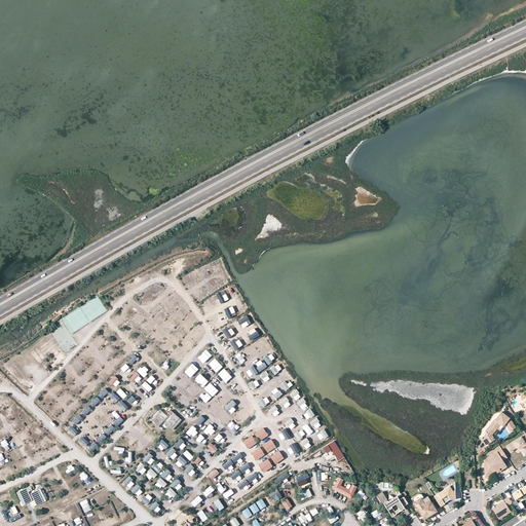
[(168,318),(163,324),(170,330),(175,326),(168,318)]
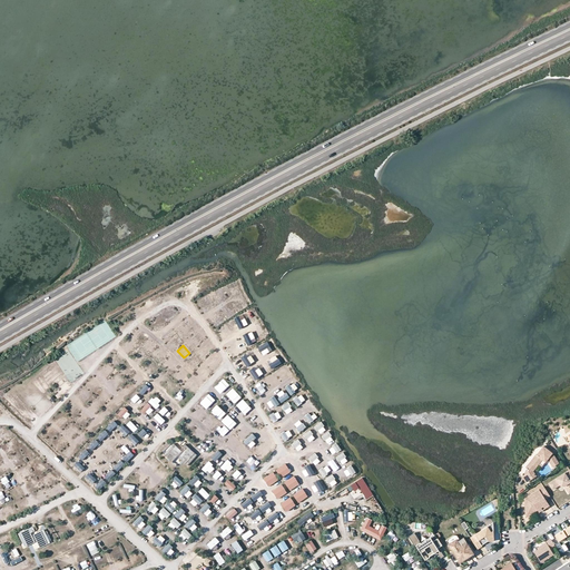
[(242,364),(247,361),(244,355),(238,359),(242,364)]
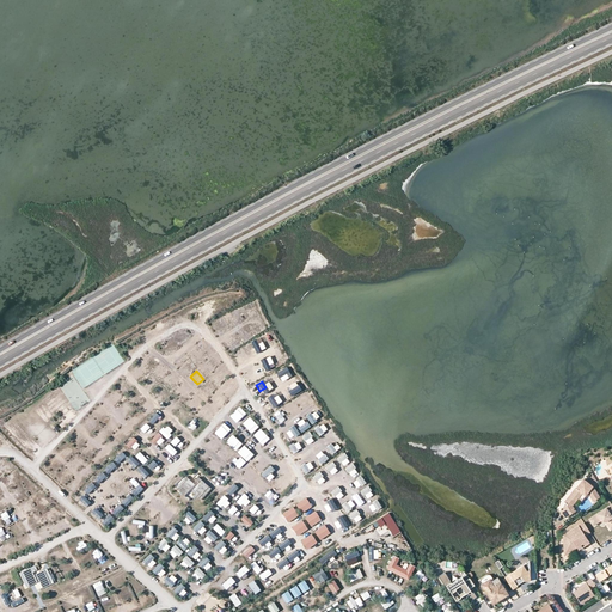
[(218,393),(214,402),(224,407),(228,395),(222,392),(221,396),(218,393)]
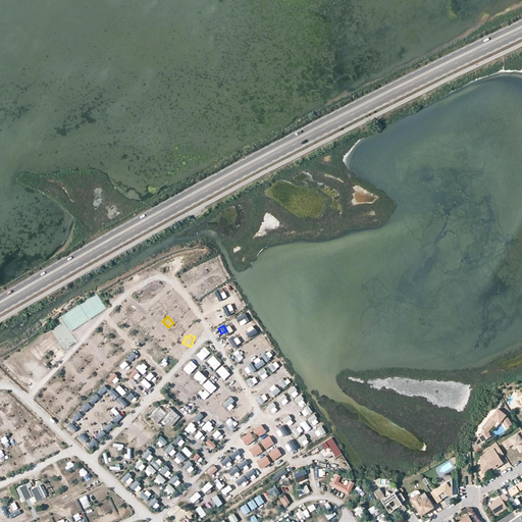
[(257,346),(266,343),(265,337),(255,341),(257,346)]
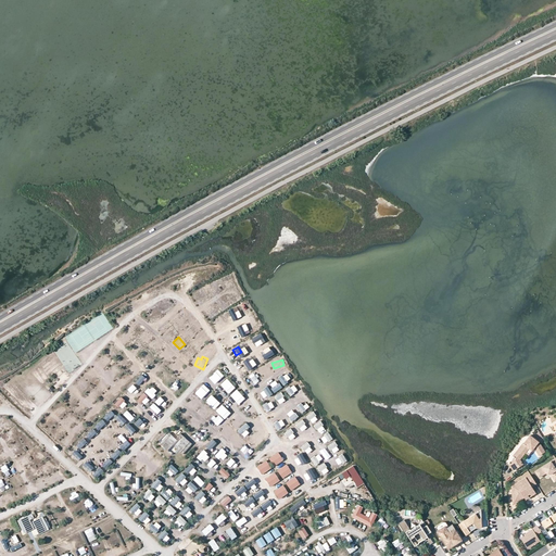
[(153,371),(160,366),(155,361),(149,366),(153,371)]
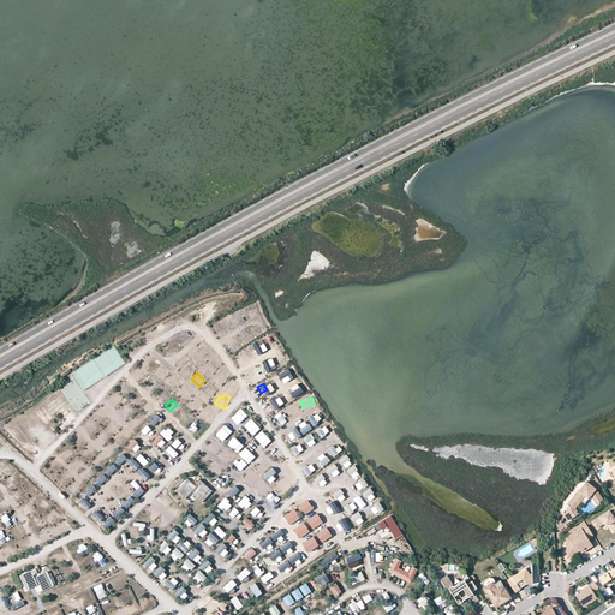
[(127,405),(121,408),(126,415),(132,410),(127,405)]
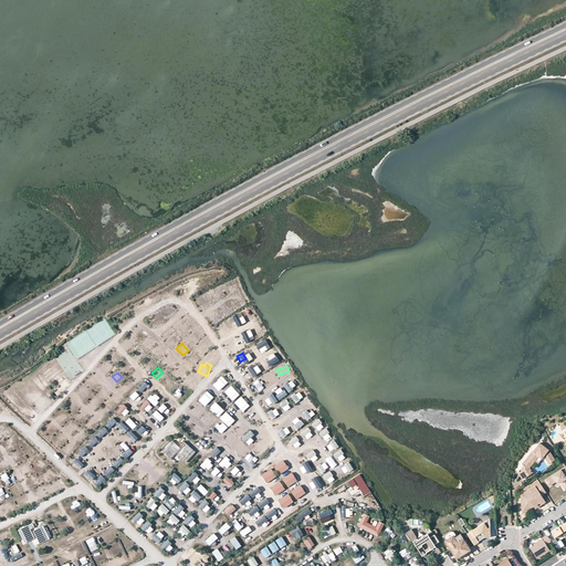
[(219,391),(229,383),(222,376),(212,385),(219,391)]
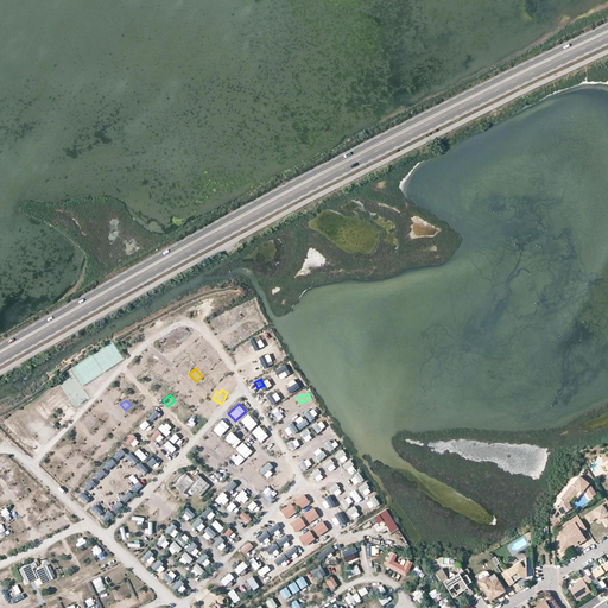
[(314,407),(304,413),(310,420),(318,415),(314,407)]
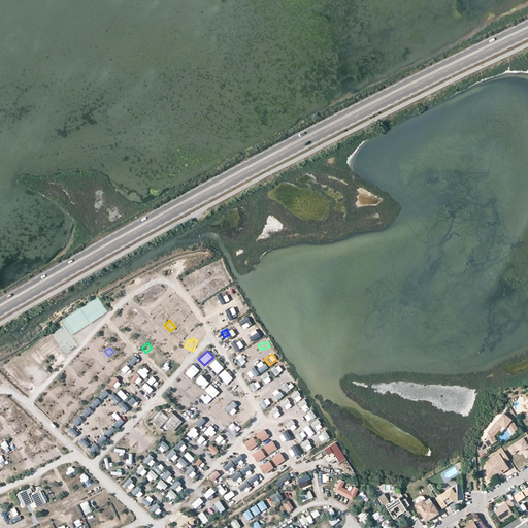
[(134,355),(128,362),(132,366),(139,359),(134,355)]
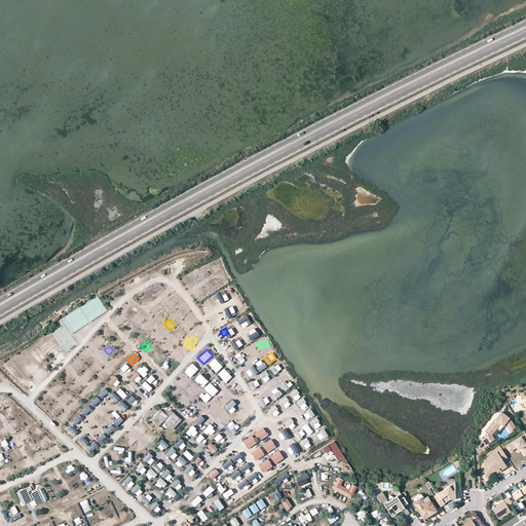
[(215,358),(209,364),(217,373),(223,367),(215,358)]
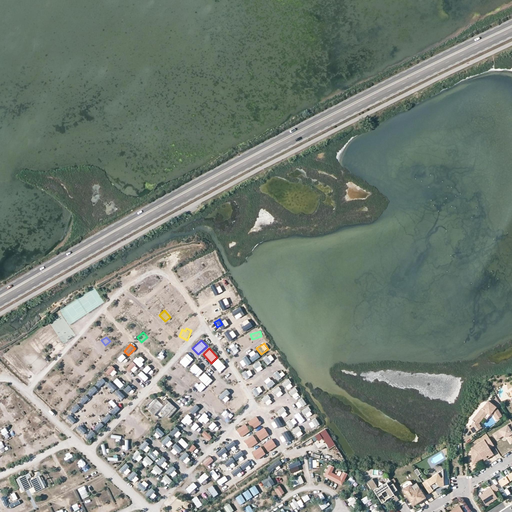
[(96,350),(92,354),(96,358),(100,354),(96,350)]
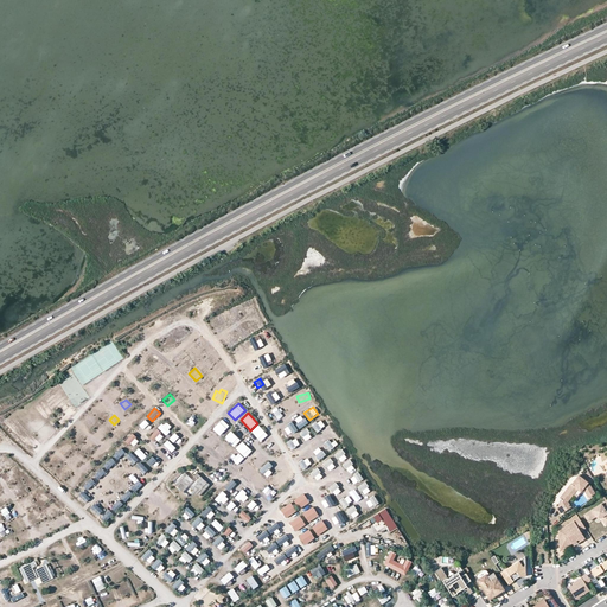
[(190,426),(197,419),(192,415),(186,421),(190,426)]
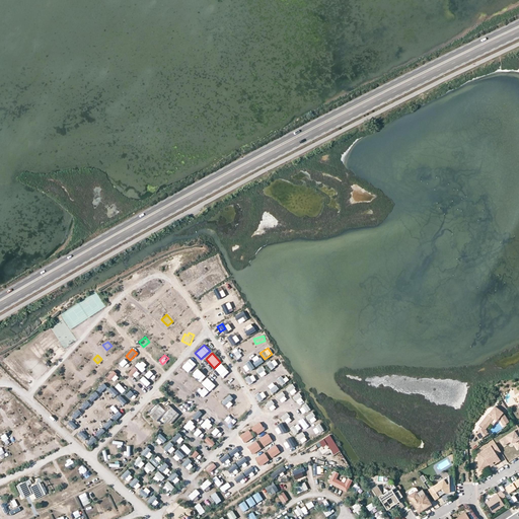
[(251,359),(256,366),(263,363),(258,355),(251,359)]
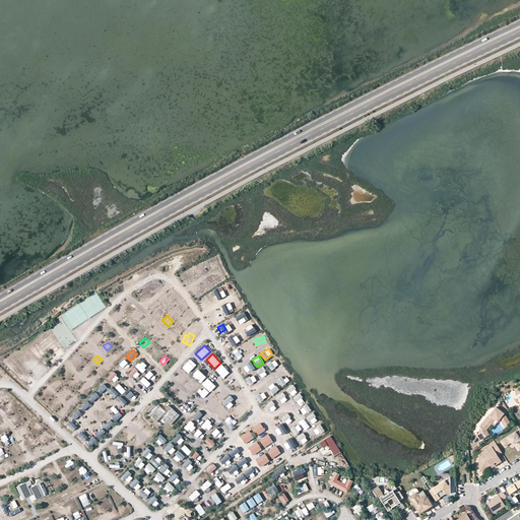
[(119,364),(123,368),(128,363),(124,360),(119,364)]
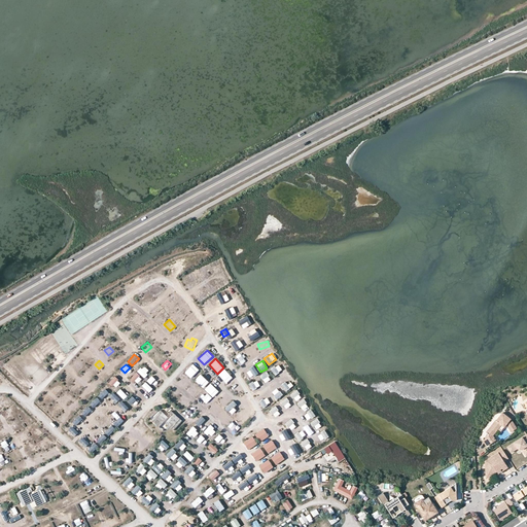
[(194,364),(184,372),(190,379),(200,371),(194,364)]
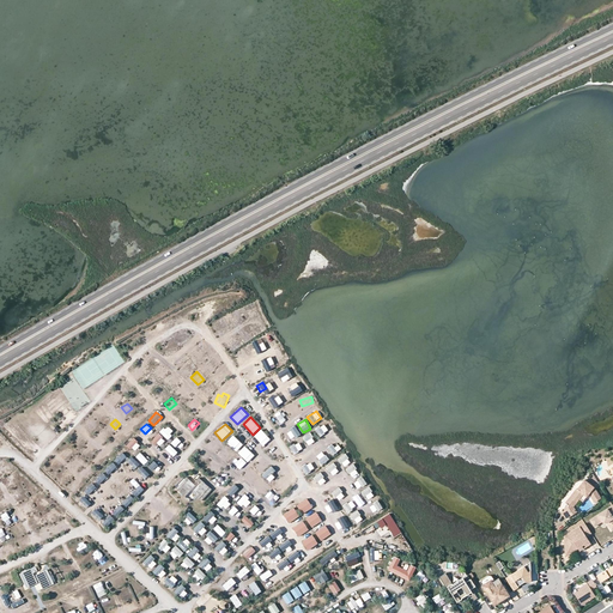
[(325,424),(315,430),(320,437),(329,431),(325,424)]
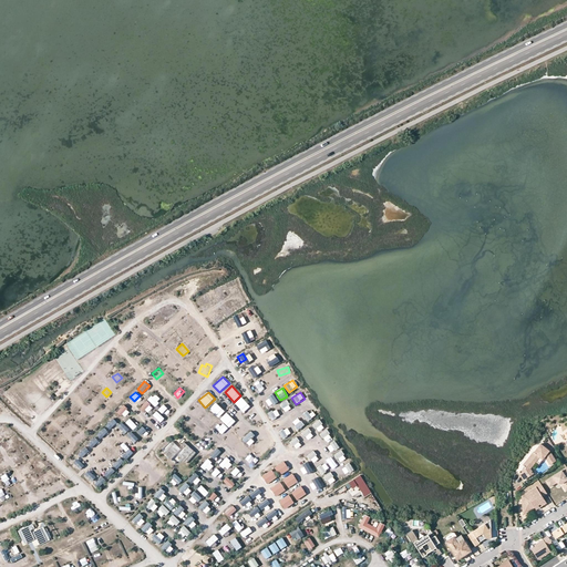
[(154,406),(162,400),(155,393),(148,400),(154,406)]
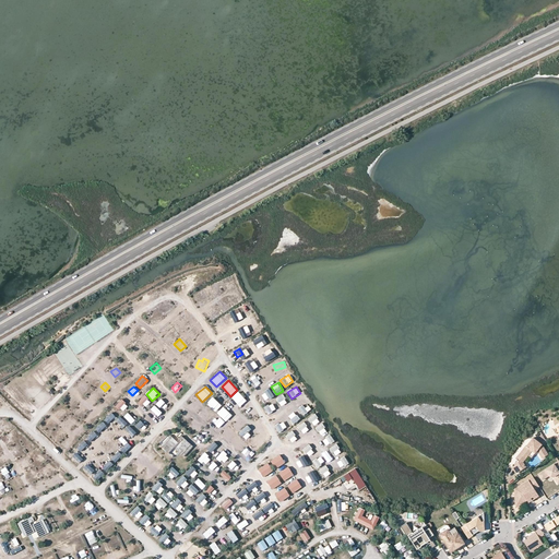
[(270,389),(261,393),(265,401),(274,396),(270,389)]
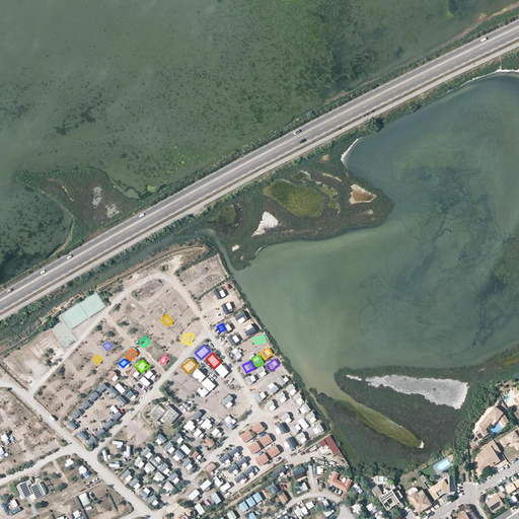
[(223,378),(229,372),(221,363),(215,369),(223,378)]
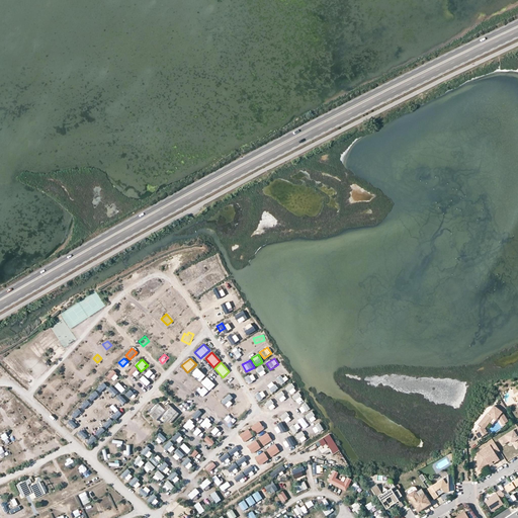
[(89,373),(92,367),(86,364),(83,370),(89,373)]
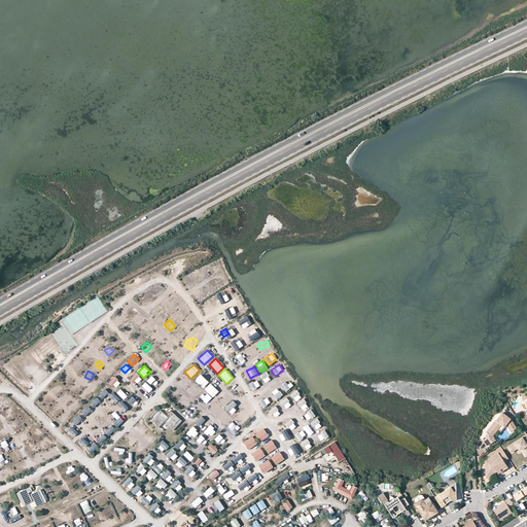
[(267,372),(260,376),(265,383),(271,380),(267,372)]
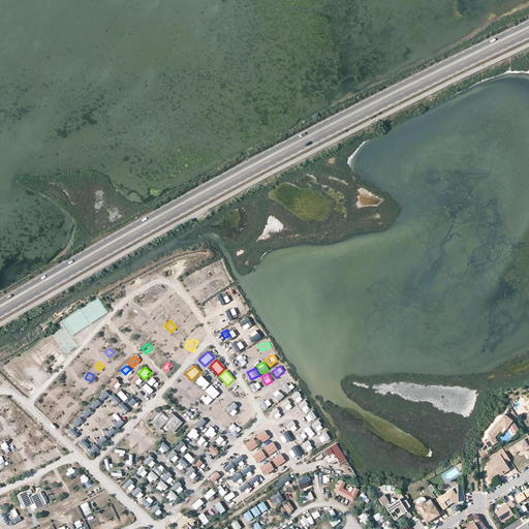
[(136,374),(131,380),(137,386),(144,380),(136,374)]
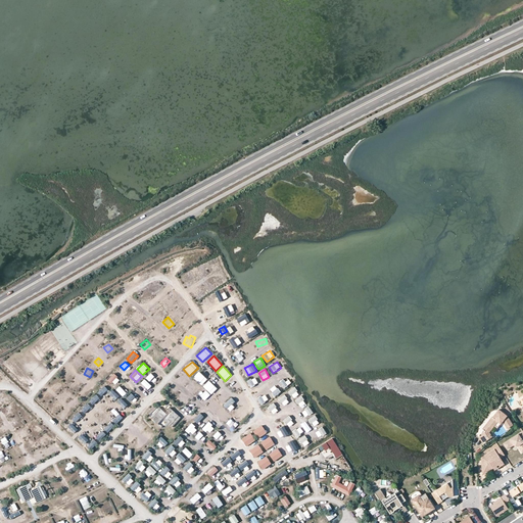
[(199,371),(193,377),(201,385),(207,379),(199,371)]
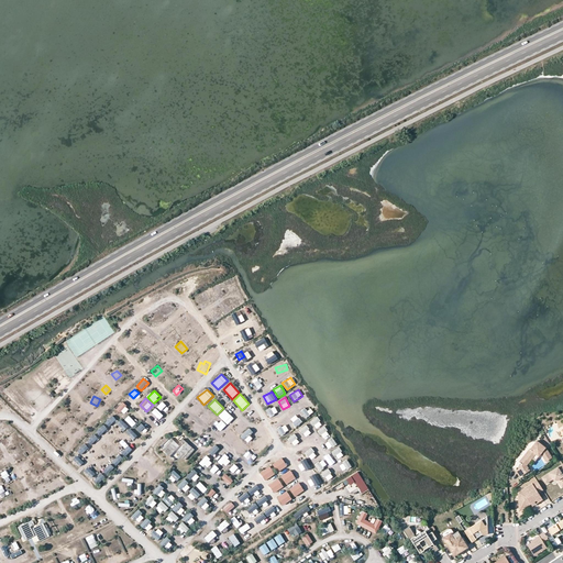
[(157,406),(161,411),(166,406),(163,401),(157,406)]
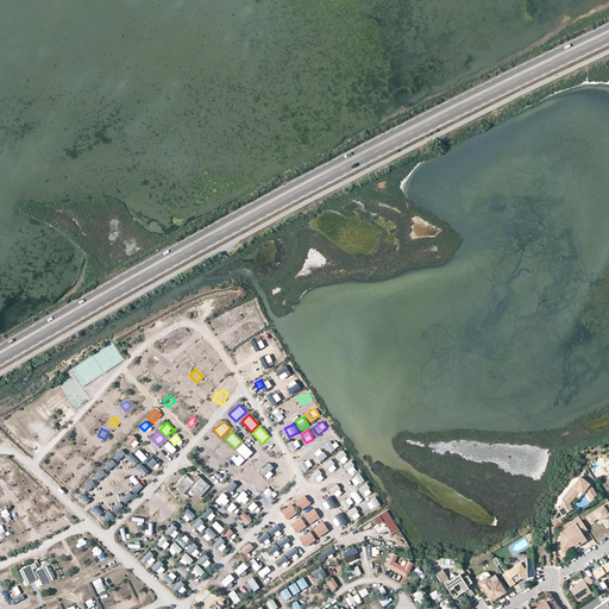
[(212,434),(206,439),(212,445),(217,439),(212,434)]
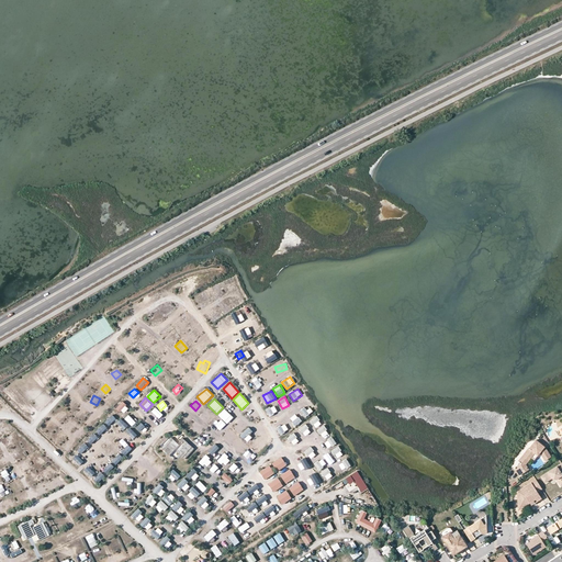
[(124,414),(128,407),(121,402),(116,408),(124,414)]
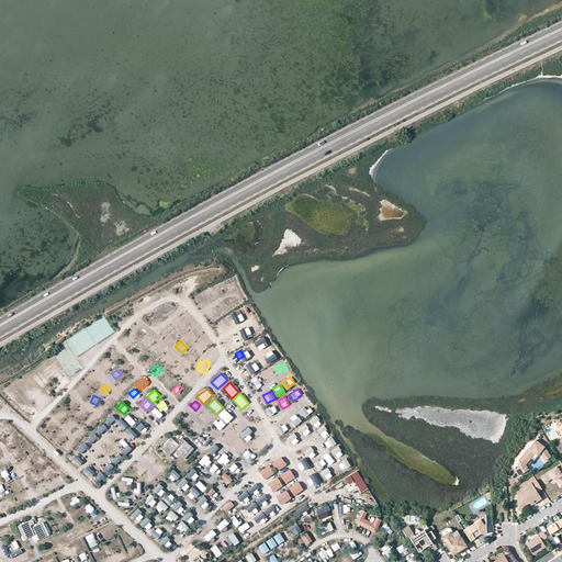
[(269,416),(278,412),(273,405),(266,411),(269,416)]
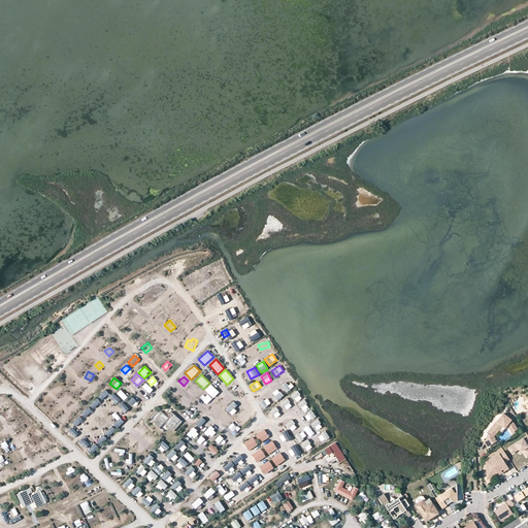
[(283,385),(285,391),(294,388),(291,382),(283,385)]
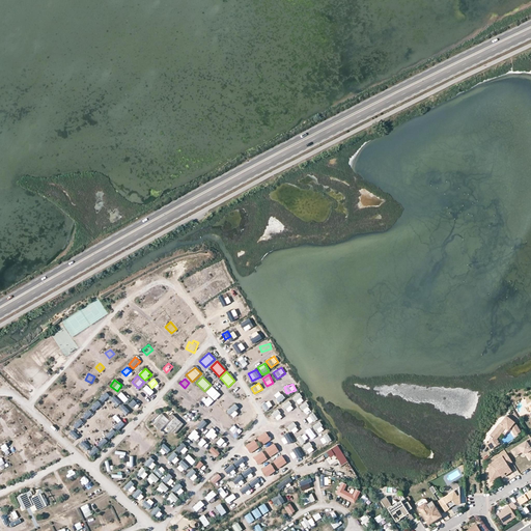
[(147,385),(143,389),(150,396),(155,392),(147,385)]
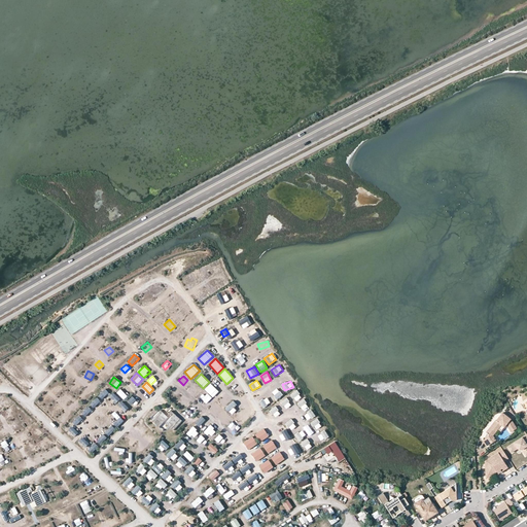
[(205,390),(213,397),(219,391),(210,383),(205,390)]
